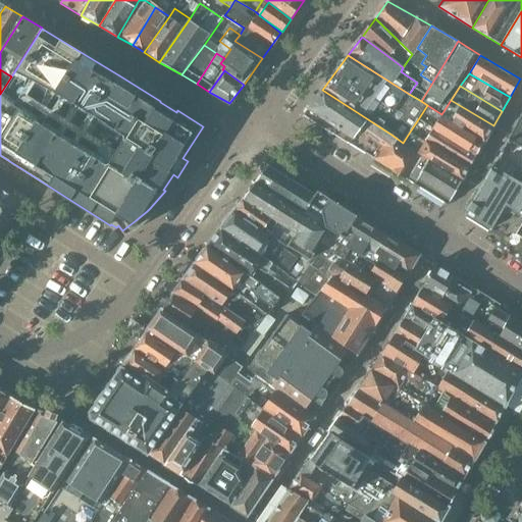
[(392,135),(322,90),(304,115),(374,159),(392,135)]
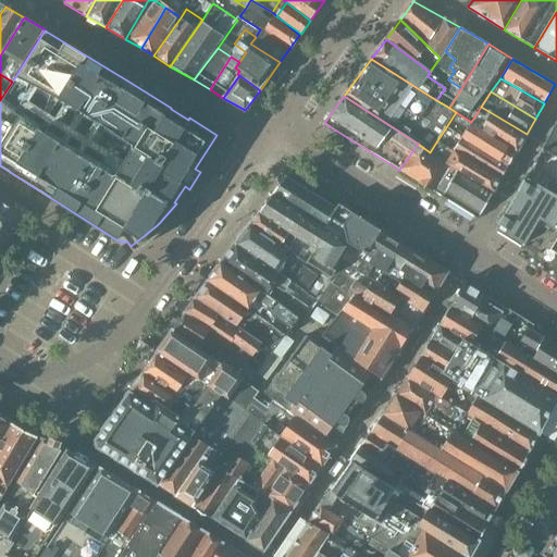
[(471,122),(517,151),(527,134),(481,107),(471,122)]
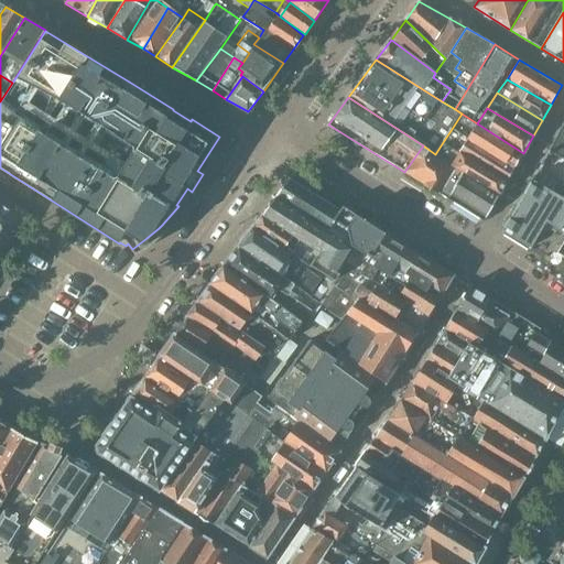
[(477,123),(462,114),(452,129),(514,169),(523,153),(477,123)]
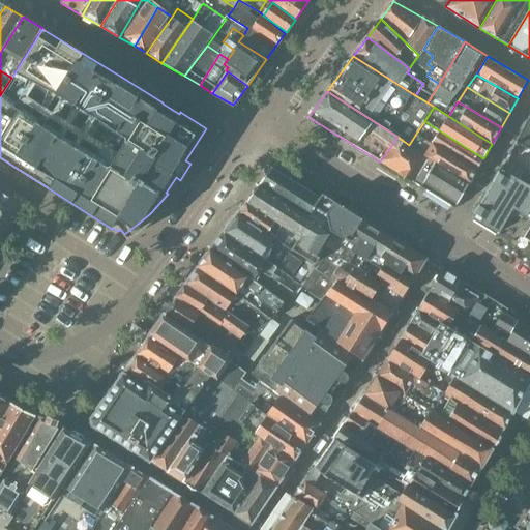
[(529,114),(516,142),(529,149),(529,114)]
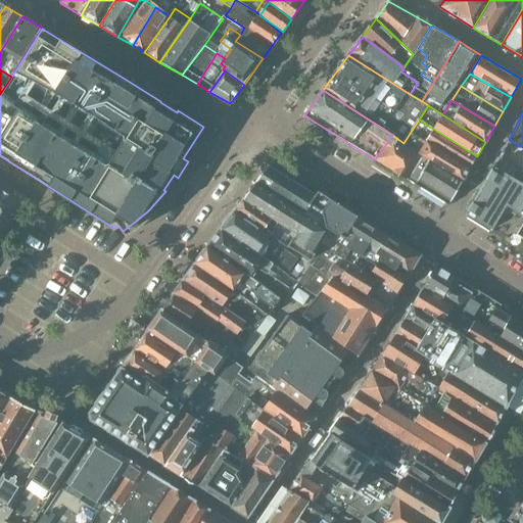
[(411,132),(470,169),(477,156),(419,120),(411,132)]
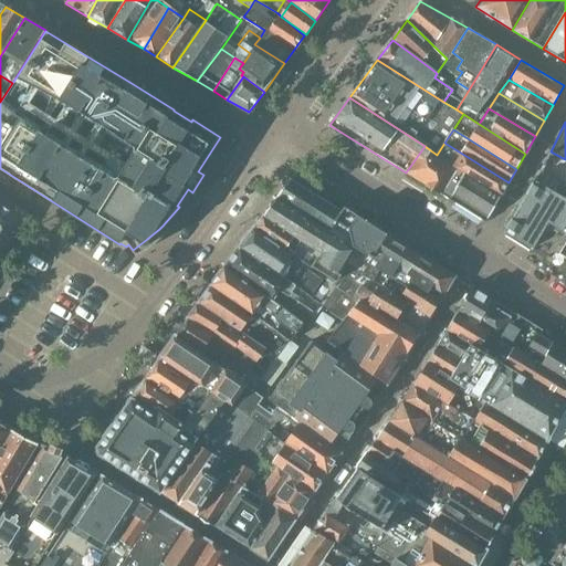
[(509,182),(444,143),(437,155),(425,146),(406,173),(441,195),(458,168),(502,194),(509,182)]
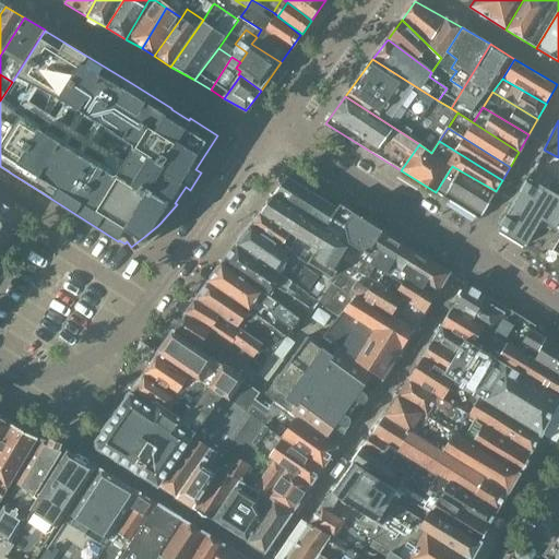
[(452,166),(436,192),(479,221),(496,191),(452,166)]
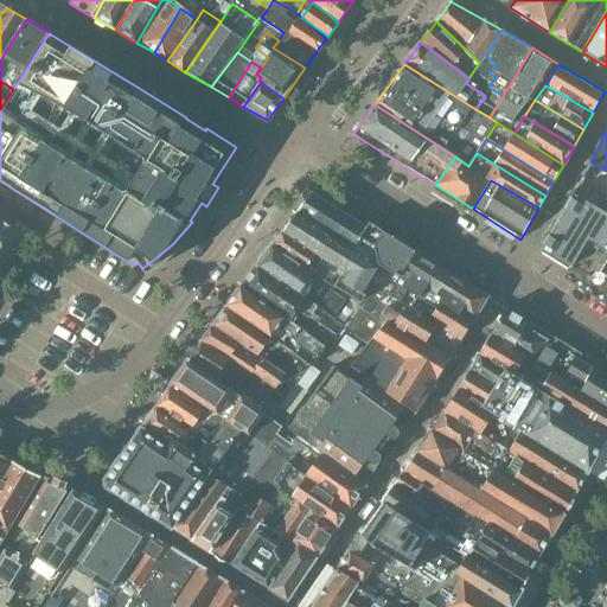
[(579,184),(573,193),(596,208),(602,197),(579,184)]
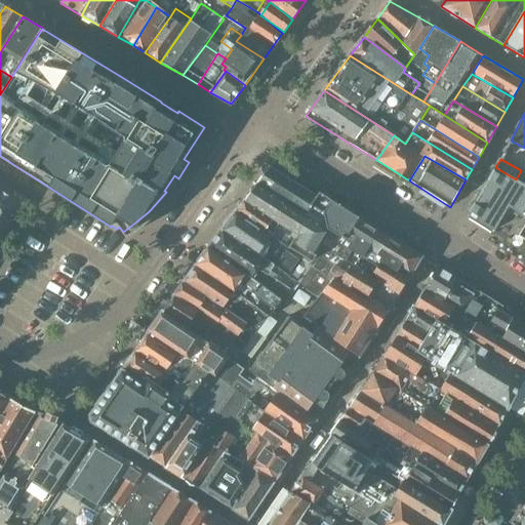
[(256,184),(306,215),(315,202),(307,197),(312,188),(275,164),(273,168),(269,166),(256,184)]
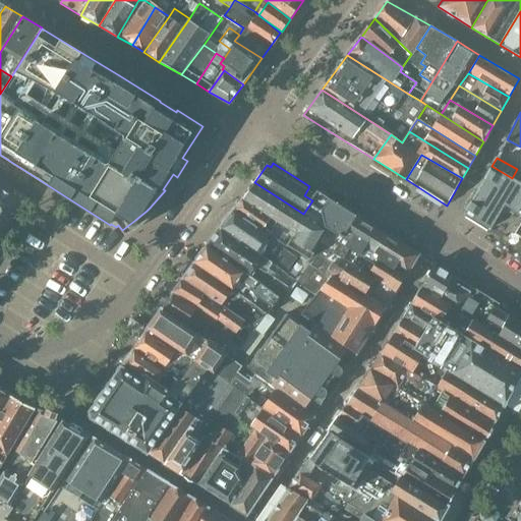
[(520,208),(520,183),(512,178),(491,166),(464,213),(520,247),(520,215),(518,214),(520,208)]
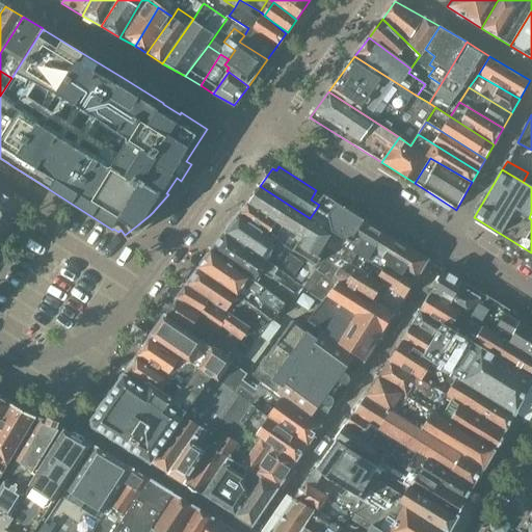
[(260,186),(248,203),(300,238),(292,250),(315,264),(325,248),(335,234),(310,218),(260,186)]
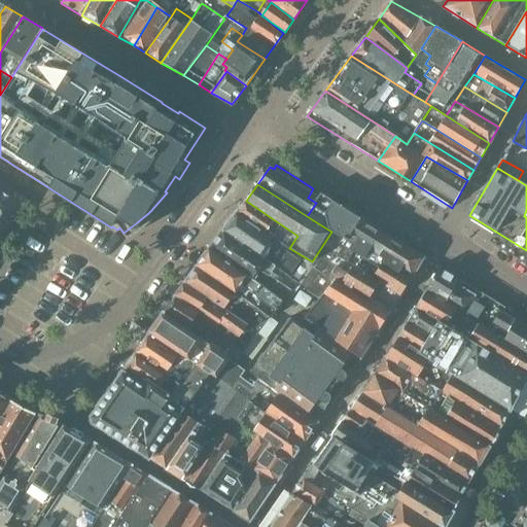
[(307,216),(331,232),(346,241),(360,218),(313,188),(308,198),(316,203),(307,216)]
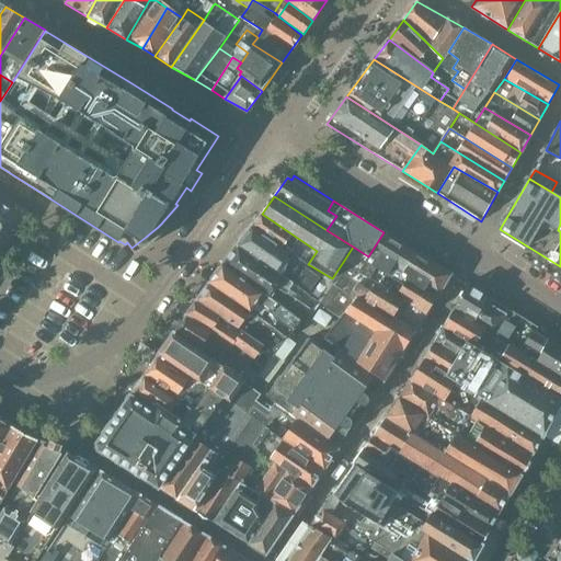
[(0,260),(25,217),(0,202),(0,260)]
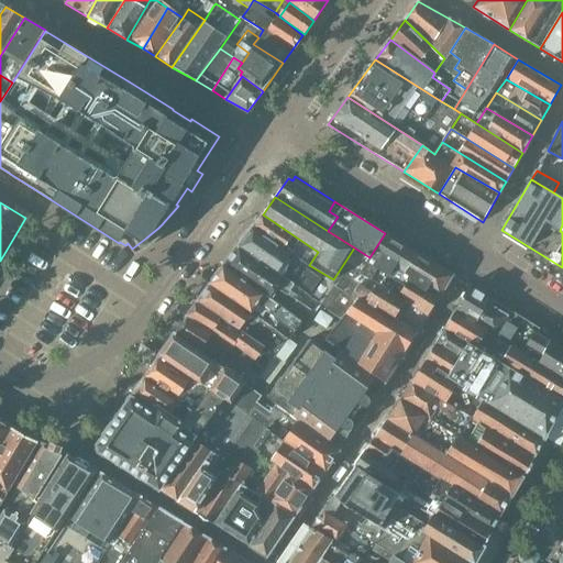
[(263,214),(253,228),(308,266),(309,265),(318,252),(263,214)]
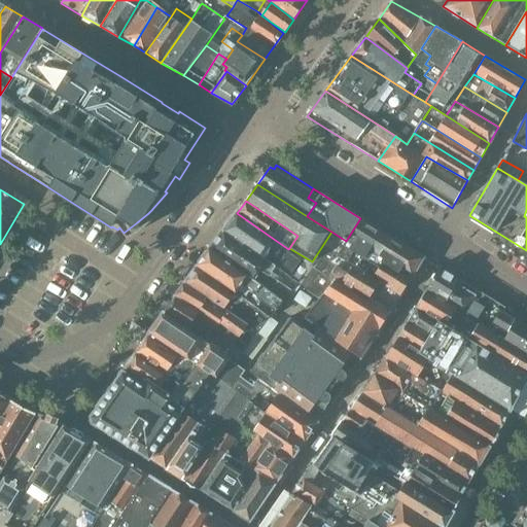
[(237,213),(223,231),(288,276),(289,280),(296,284),(303,288),(319,300),(324,293),(332,281),(309,265),(312,261),(289,248),(288,249),(267,235),(237,213)]
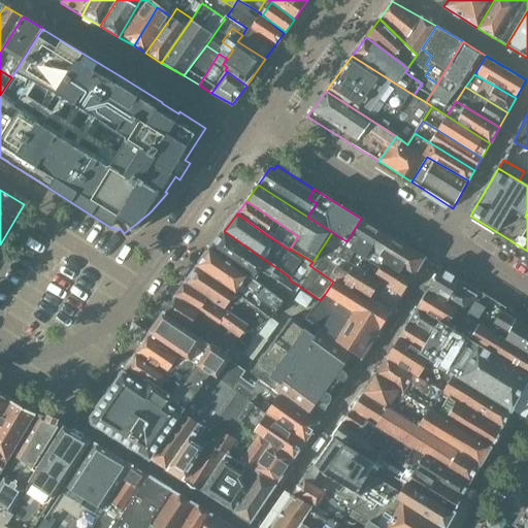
[(332,232),(323,246),(402,295),(425,258),(361,219),(347,241),(332,232)]
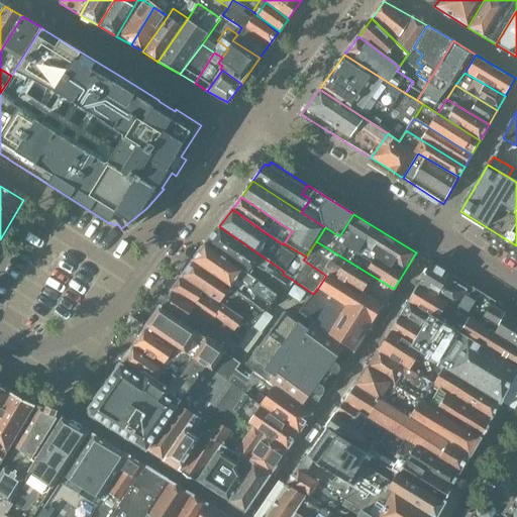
[(291,279),(284,275),(283,271),(219,226),(205,243),(272,292),(278,296),(291,279)]
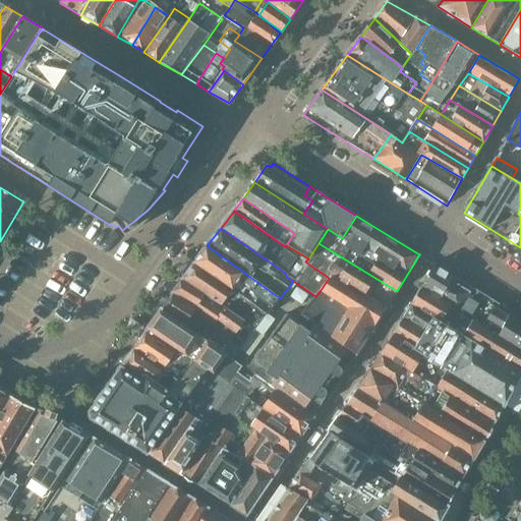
[(397,291),(319,243),(308,258),(305,262),(329,278),(331,276),(332,276),(386,308),(396,292),(397,291)]
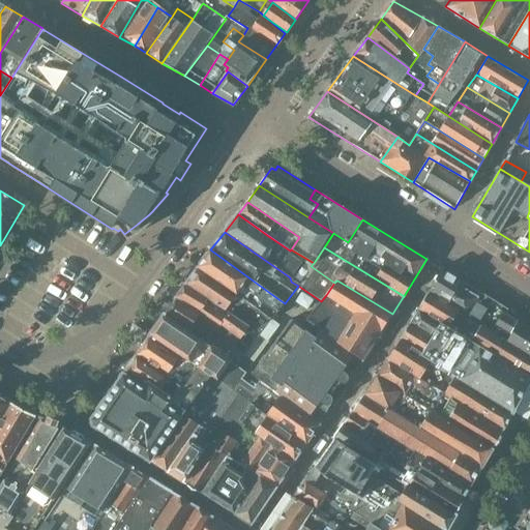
[(199,267),(239,297),(266,316),(272,321),(285,303),(278,299),(210,249),(199,267)]
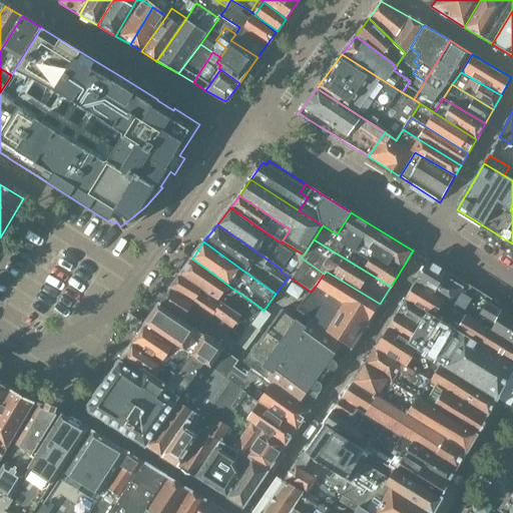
[(192,259),(191,260),(180,275),(203,290),(202,291),(240,317),(260,330),(271,316),(264,311),(258,306),(231,288),(192,259)]
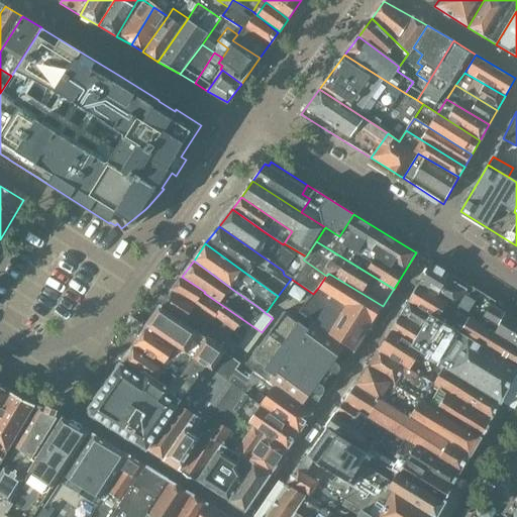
[(516,315),(431,263),(417,286),(516,347),(516,315)]
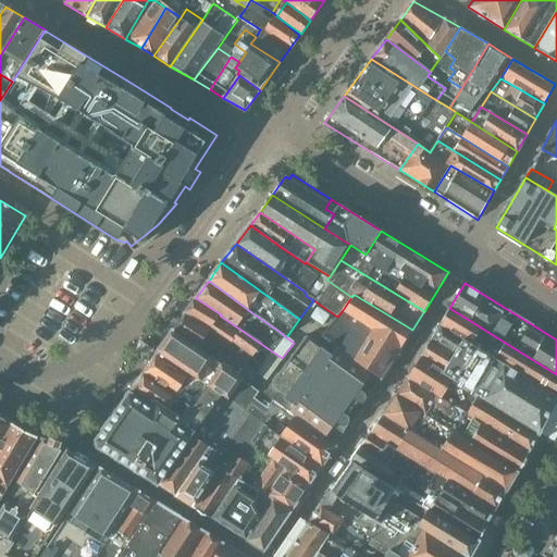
[(355,295),(343,310),(337,317),(322,336),(332,345),(333,344),(362,366),(361,367),(362,368),(362,367),(380,380),(381,381),(412,330),(355,295)]
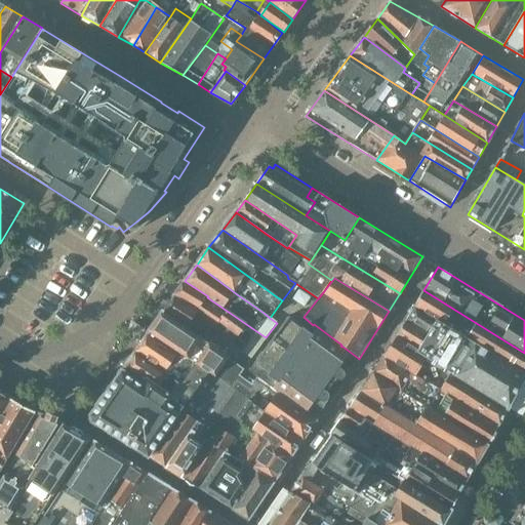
[(251,359),(256,353),(267,338),(266,337),(246,324),(207,297),(208,296),(185,281),(173,296),(199,310),(195,316),(216,332),(239,350),(251,359)]
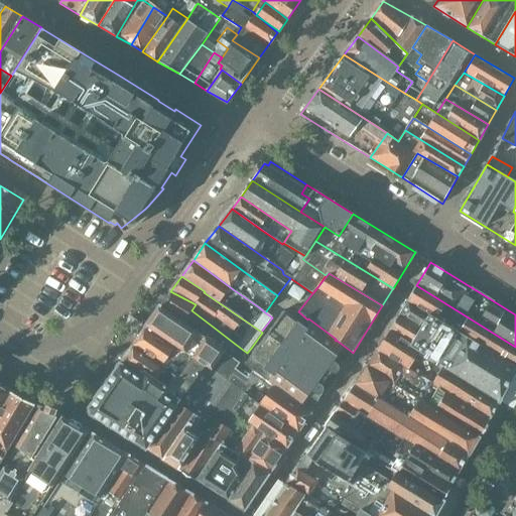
[(287,293),(299,301),(305,292),(294,284),(287,293)]
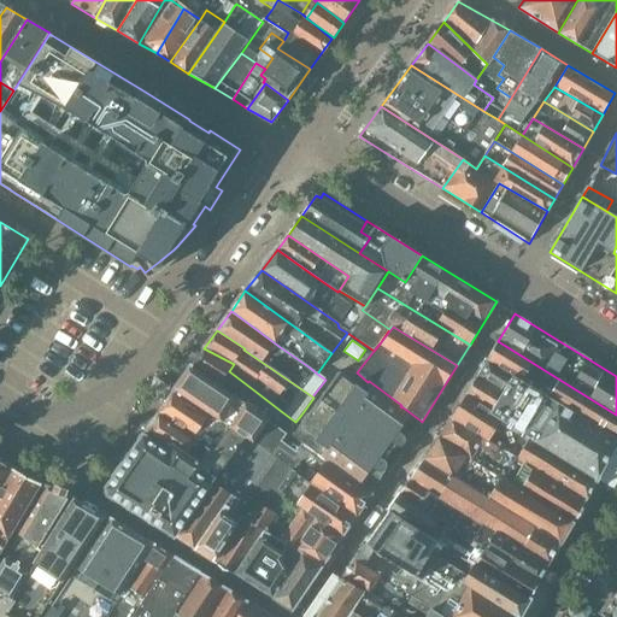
[(616,415),(498,341),(489,359),(616,438),(616,415)]
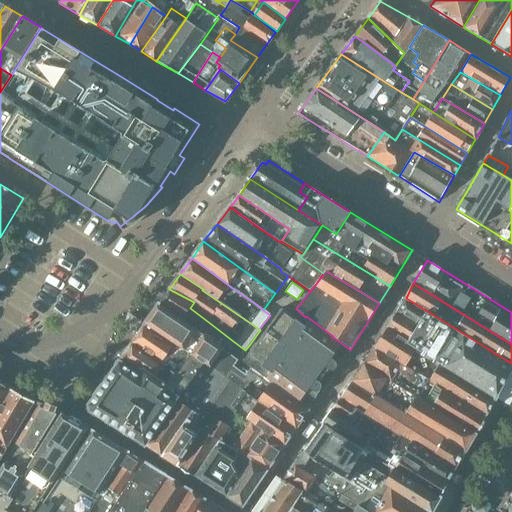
[(204,334),(211,324),(190,308),(194,302),(169,289),(159,303),(191,325),(204,334)]
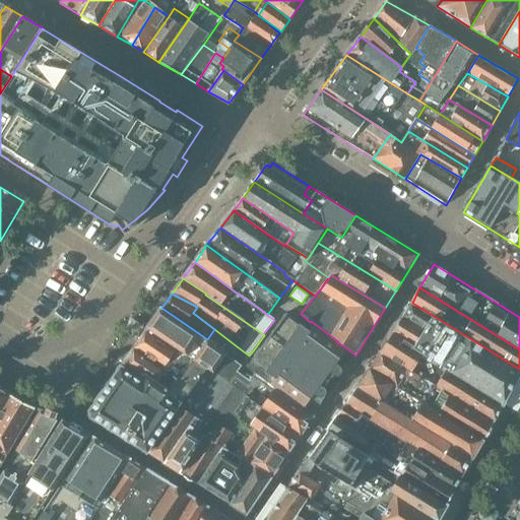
[(519,373),(519,369),(412,303),(403,317),(424,330),(413,346),(411,349),(503,405),(519,373)]
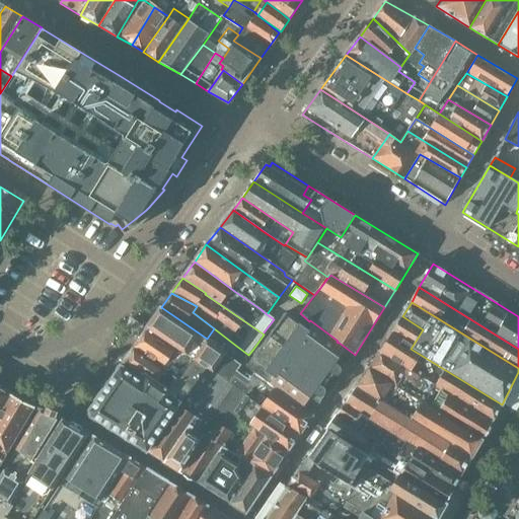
[(161,307),(146,327),(194,360),(207,368),(213,373),(225,355),(227,353),(207,339),(194,329),(161,307)]
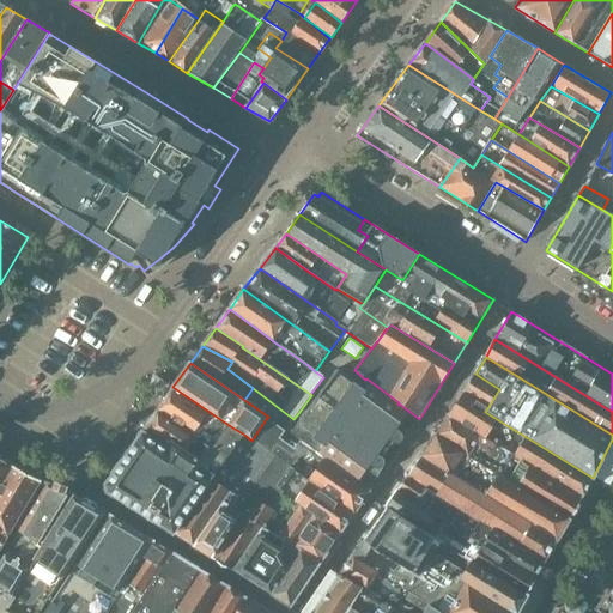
[(369,491),(372,486),(384,466),(386,463),(384,460),(382,457),(394,442),(396,443),(400,443),(402,441),(410,431),(404,428),(407,422),(337,370),(291,434),(301,441),(369,491)]
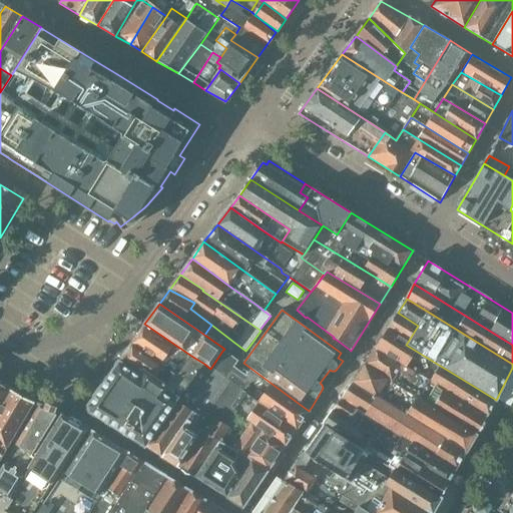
[(398,313),(388,329),(408,342),(418,326),(398,313)]
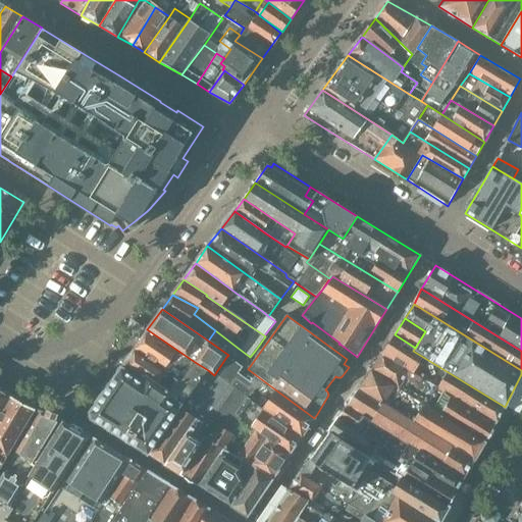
[(195,362),(147,329),(134,350),(168,373),(169,371),(177,376),(178,375),(183,378),(195,362)]
